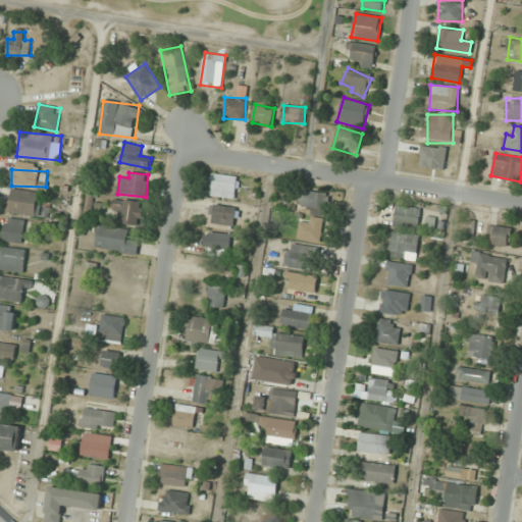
[(235,199),(238,176),(213,173),(210,195),(235,199)]
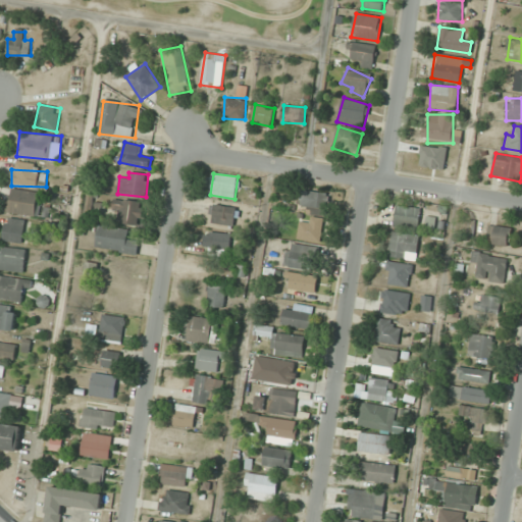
[(38,217),(42,193),(10,188),(6,212),(38,217)]
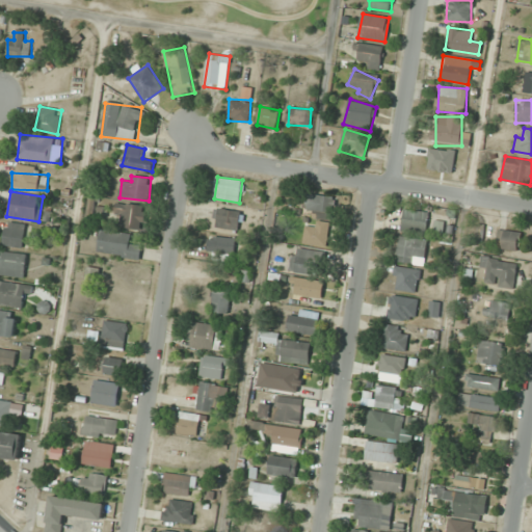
[(333,217),(333,195),(308,195),(308,217),(333,217)]
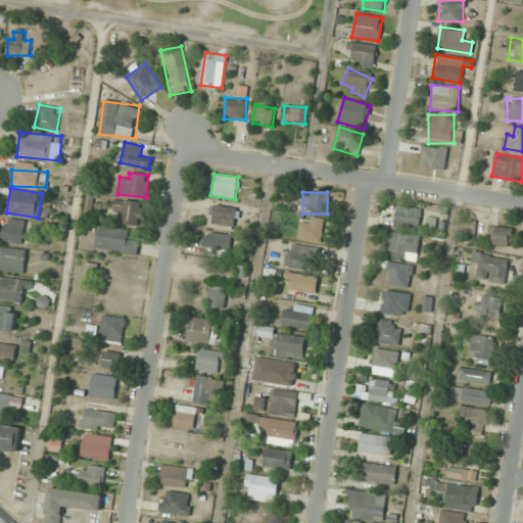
[(144,202),(115,199),(112,223),(142,225),(144,202)]
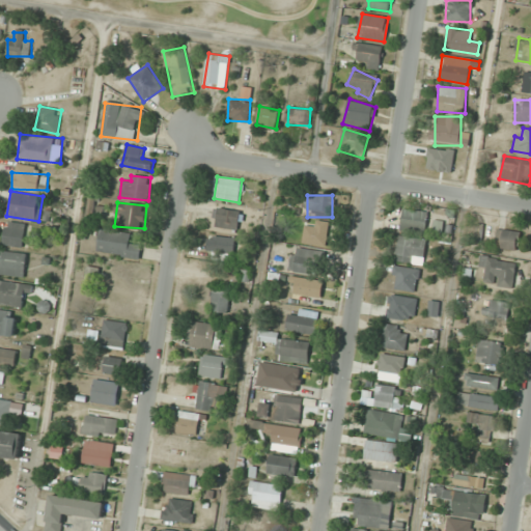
[(212,225),(238,230),(242,212),(215,206),(212,225)]
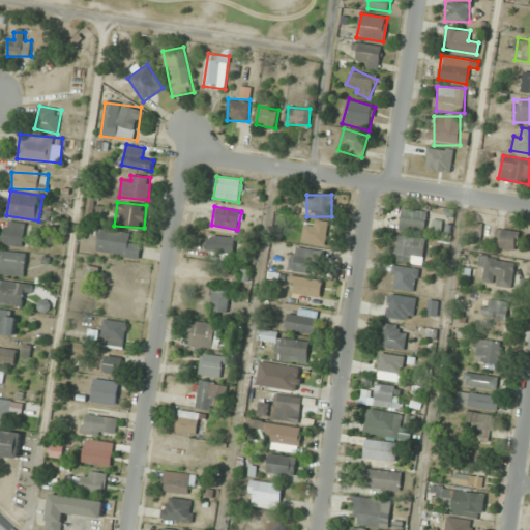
[(427,210),(402,208),(400,230),(424,232),(427,210)]
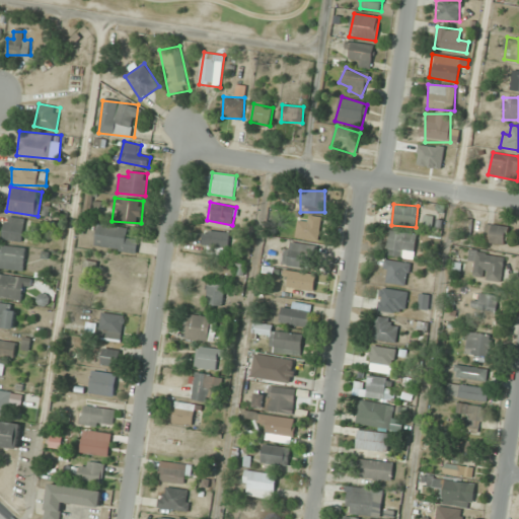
[(2,239),(22,242),(25,219),(6,216),(2,239)]
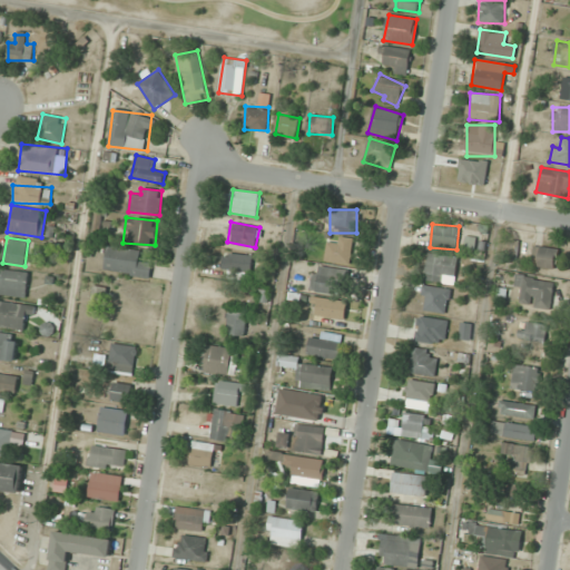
[(351,264),(353,238),(338,237),(338,242),(327,242),(325,262),(351,264)]
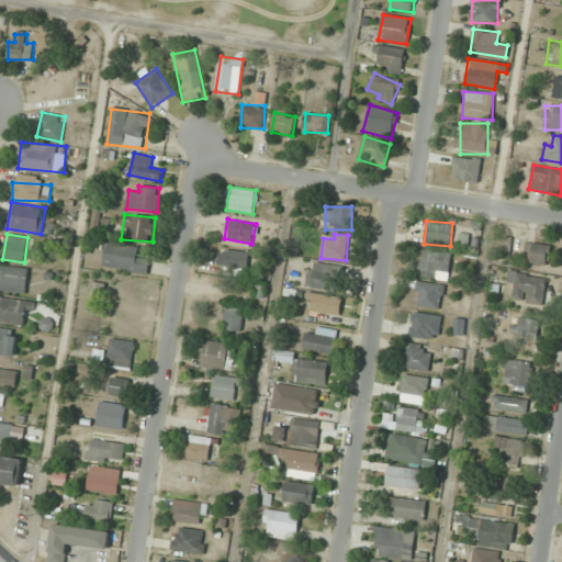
[(149,259),(137,258),(139,247),(107,243),(102,268),(147,274),(149,259)]
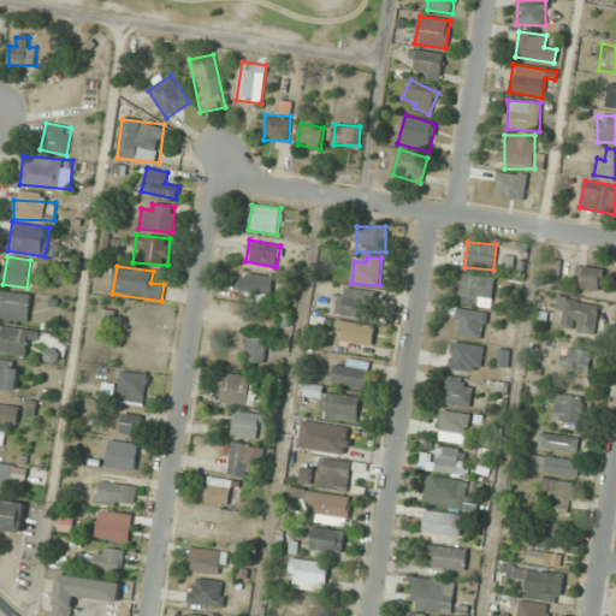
[(575,289),(603,289),(603,267),(575,267),(575,289)]
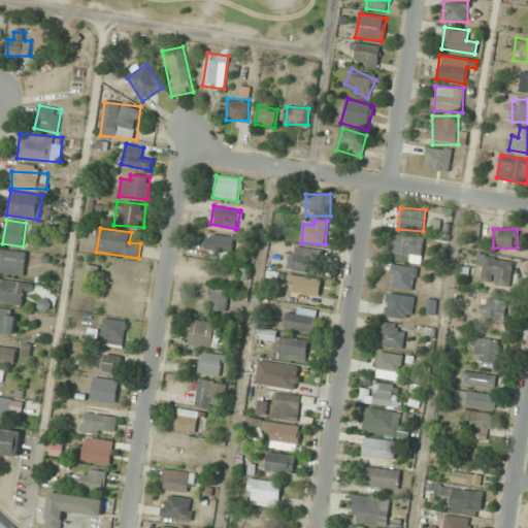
[(234,236),(207,233),(205,250),(232,253),(234,236)]
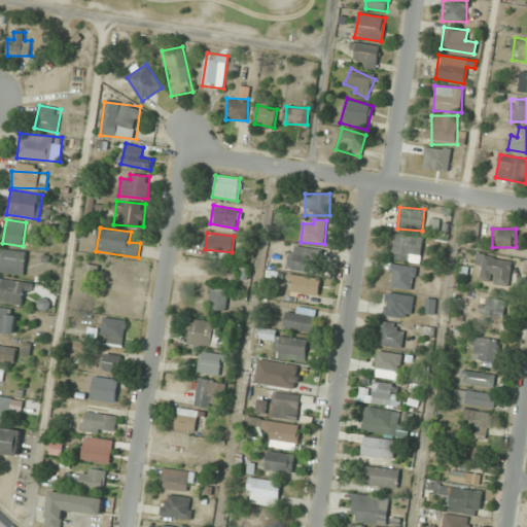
[(392,258),(420,261),(422,237),(395,234),(392,258)]
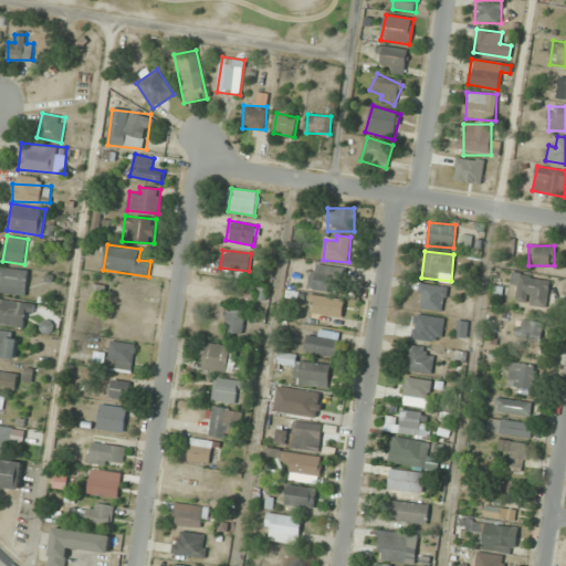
[(339,269),(315,262),(308,286),(333,293),(339,269)]
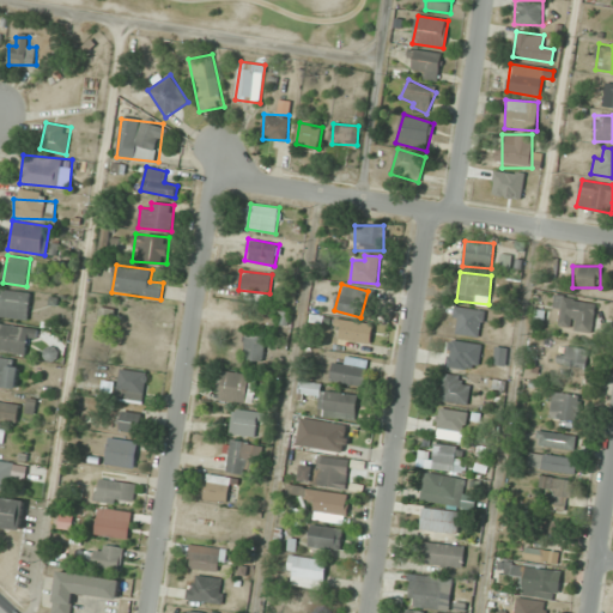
[(0,316),(28,320),(30,292),(0,289),(0,290),(0,316)]
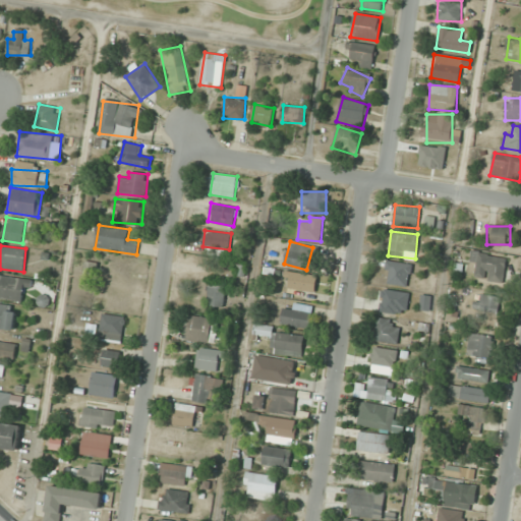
[(476,279),(504,282),(507,256),(472,252),(470,263),(477,264),(476,279)]
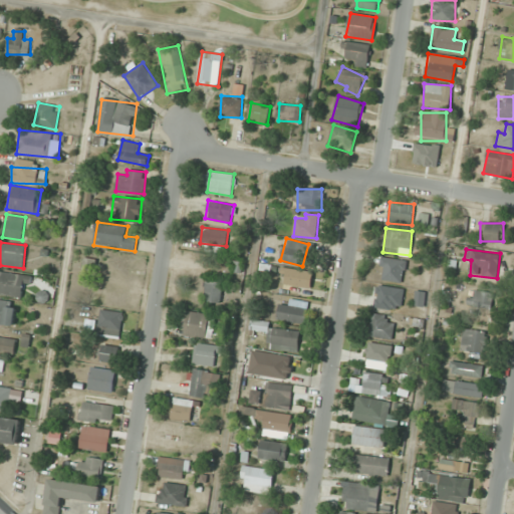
[(95,273),(97,259),(84,257),(82,270),(95,273)]
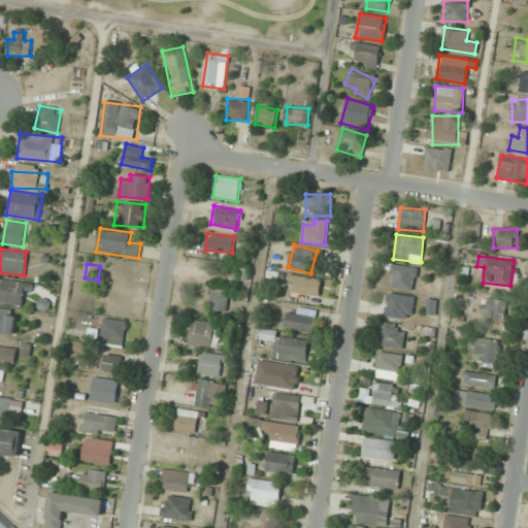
[(416,288),(416,265),(391,265),(391,288),(416,288)]
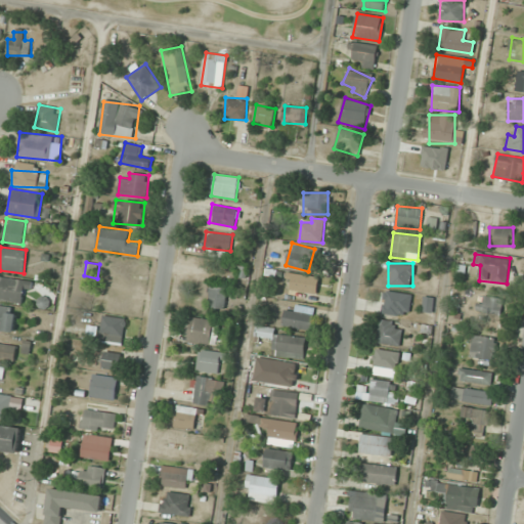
[(318,276),(288,273),(286,290),(316,293),(318,276)]
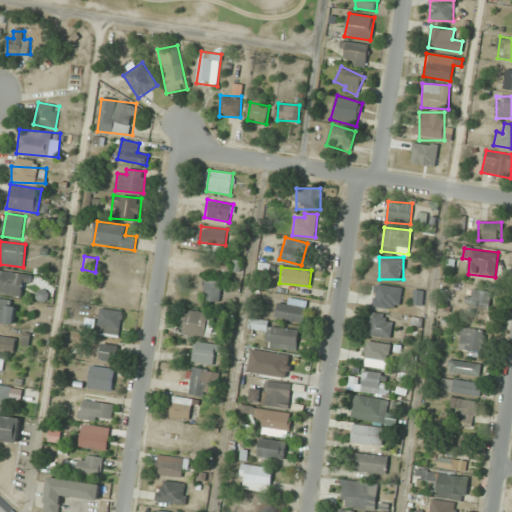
[(28,274),(0,270),(0,293),(25,297),(28,274)]
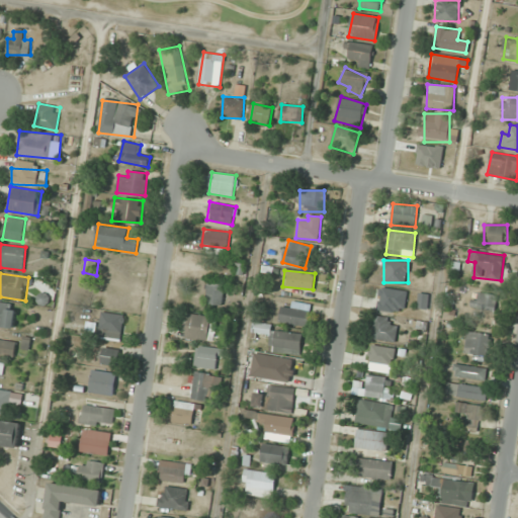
[(205,305),(223,306),(224,281),(206,280),(205,305)]
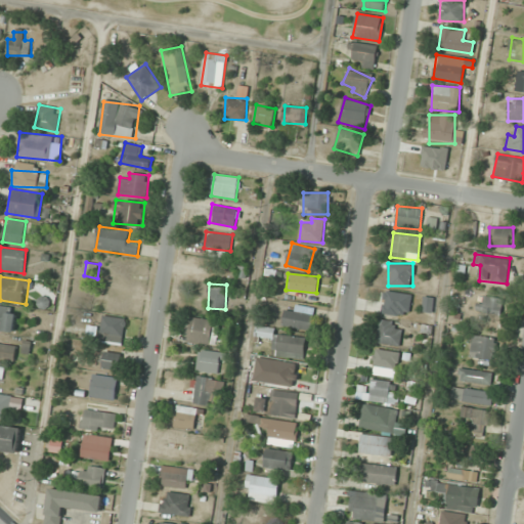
[(408,317),(411,294),(384,291),(381,313),(408,317)]
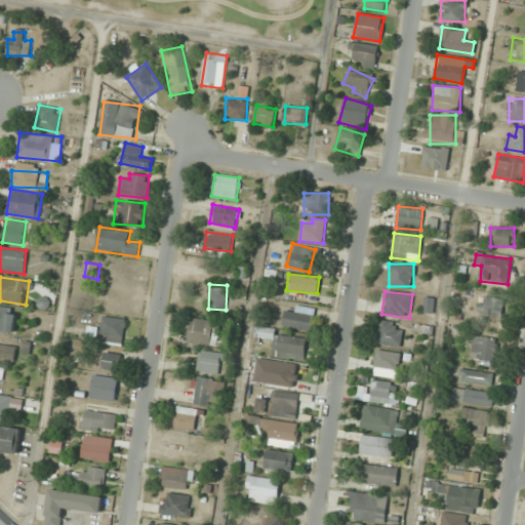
[(481,315),(503,315),(503,297),(481,297),(481,315)]
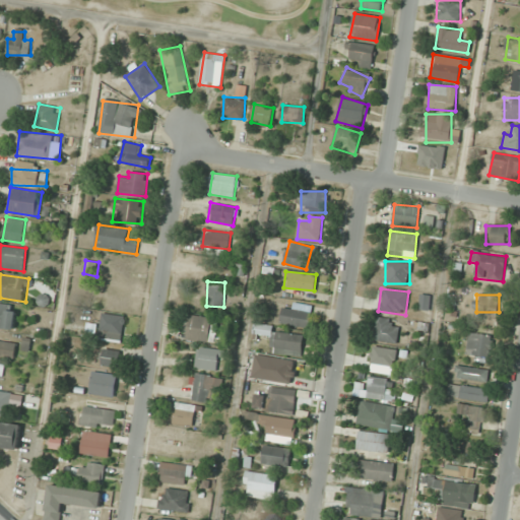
[(280,324),(309,327),(311,306),(291,303),(291,305),(283,304),(280,324)]
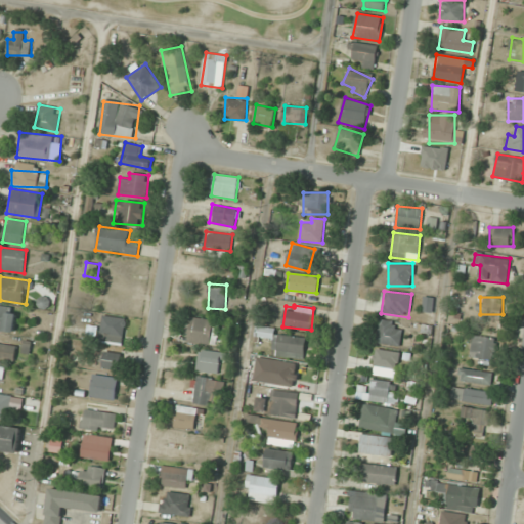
[(16,307),(0,306),(0,330),(16,330),(16,307)]
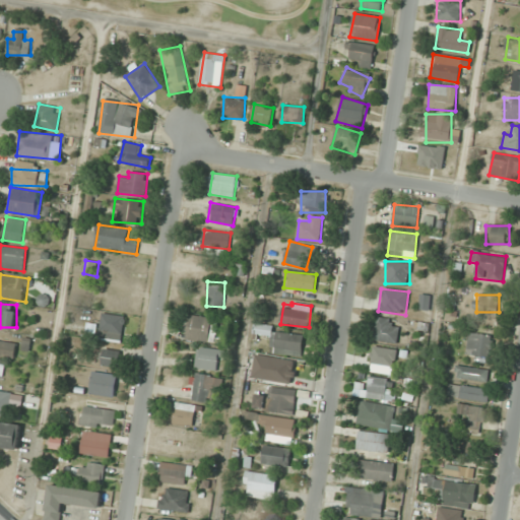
[(125,316),(103,313),(99,337),(122,340),(125,316)]
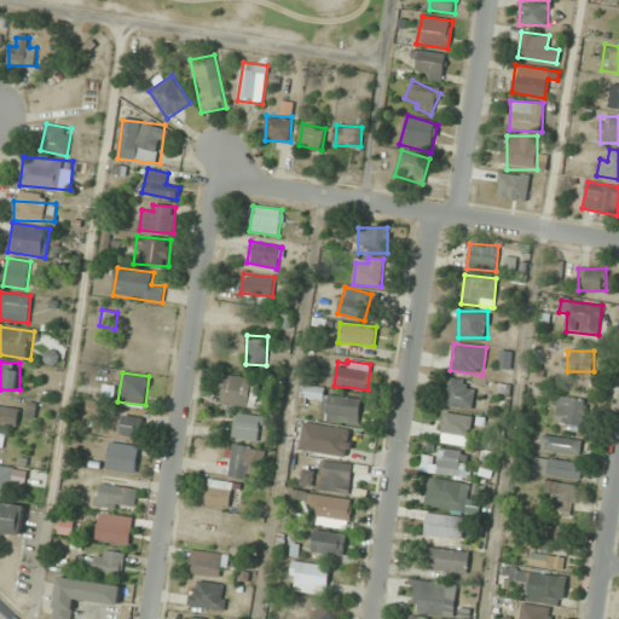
[(220,401),(253,408),(258,380),(225,374),(220,401)]
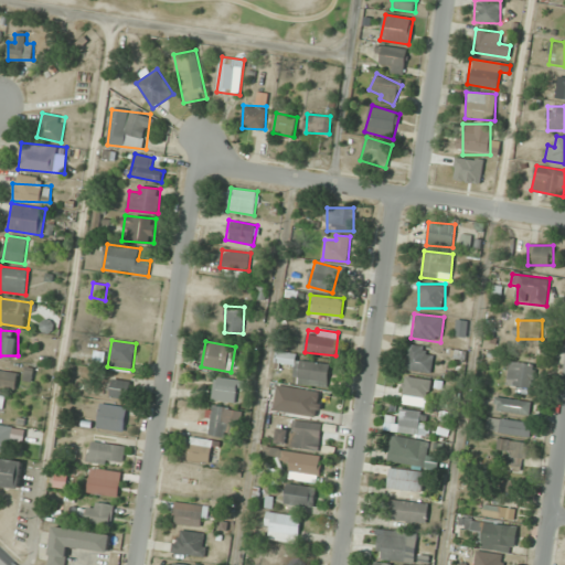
[(432,371),(432,347),(406,347),(406,371),(432,371)]
